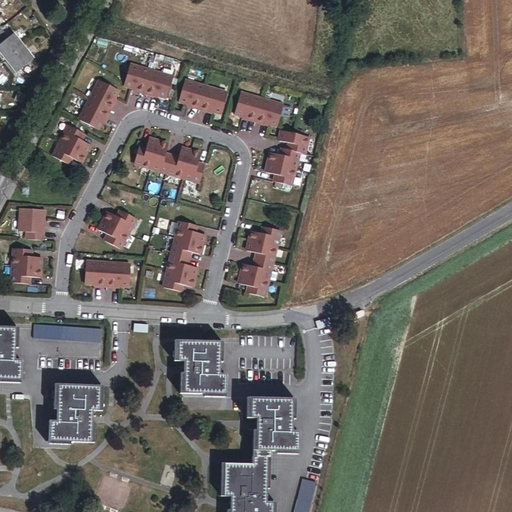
[(24,47),(6,24),(1,28),(0,29),(0,53),(6,61),(24,47)]
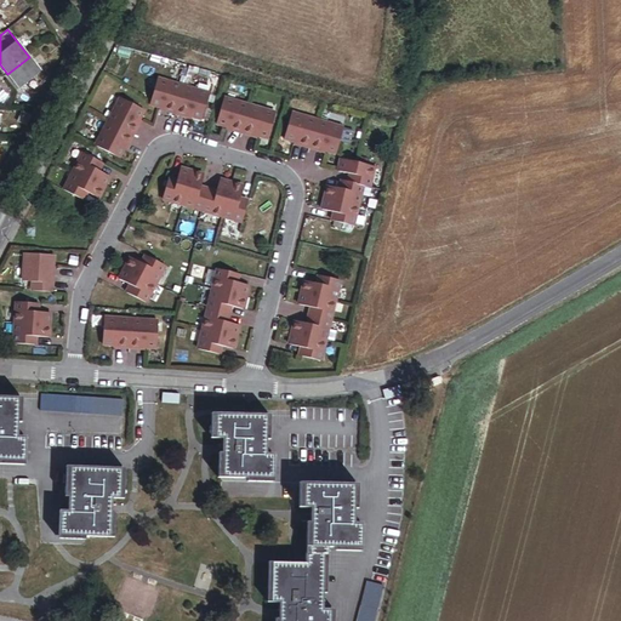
[(20,89),(41,72),(29,57),(7,74),(20,89)]
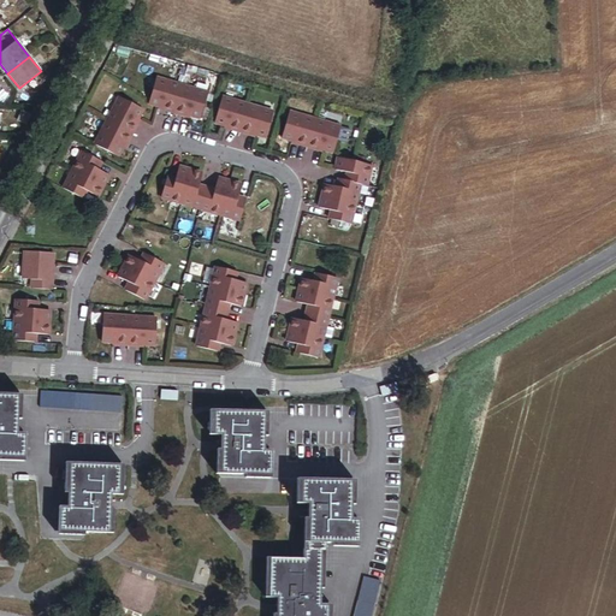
[(24,95),(46,78),(41,71),(19,88),(24,95)]
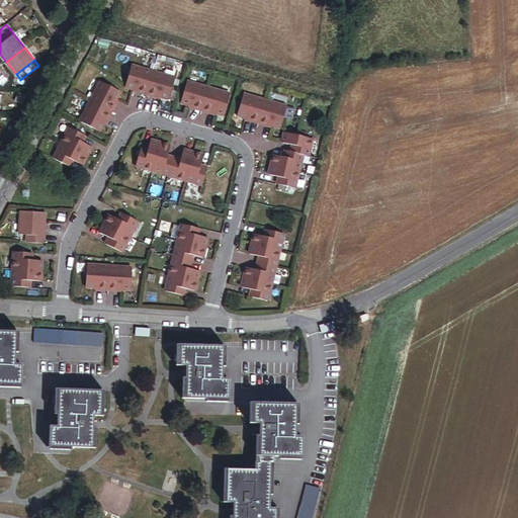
[(166,76),(122,63),(116,84),(160,97),(166,76)]
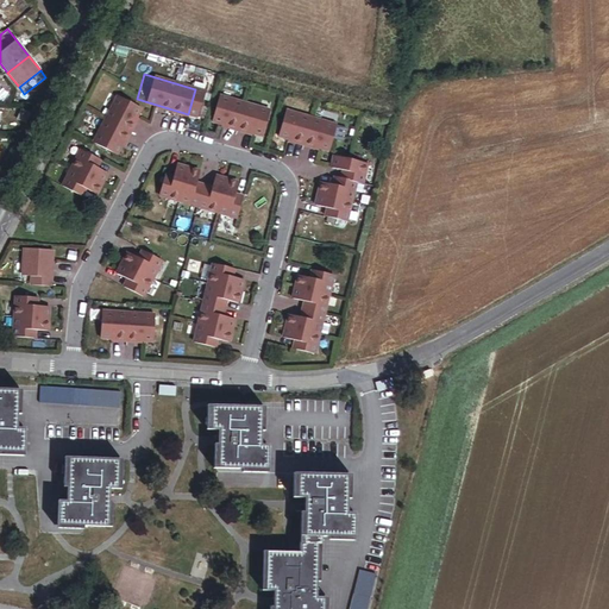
[(106,151),(130,102),(106,90),(82,138),(106,151)]
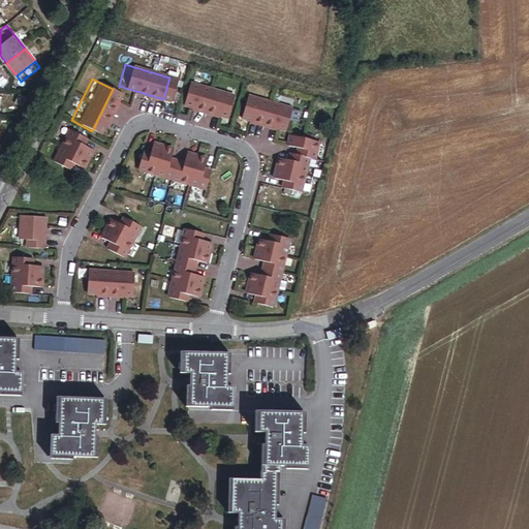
[(226,94),(182,81),(176,102),(220,116),(226,94)]
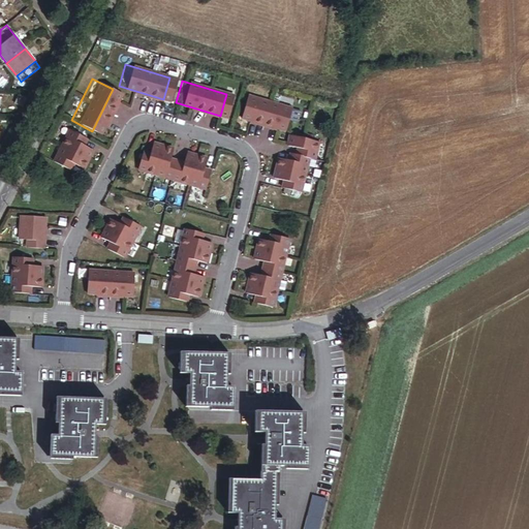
[(284,107),(240,94),(234,117),(278,129),(284,107)]
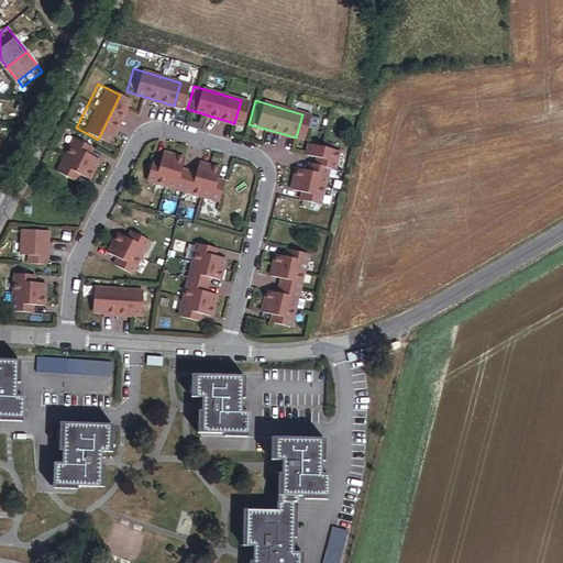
[(80,143),(64,134),(47,168),(63,176),(66,169),(68,170),(78,176),(88,156),(79,151),(77,150),(80,143)]
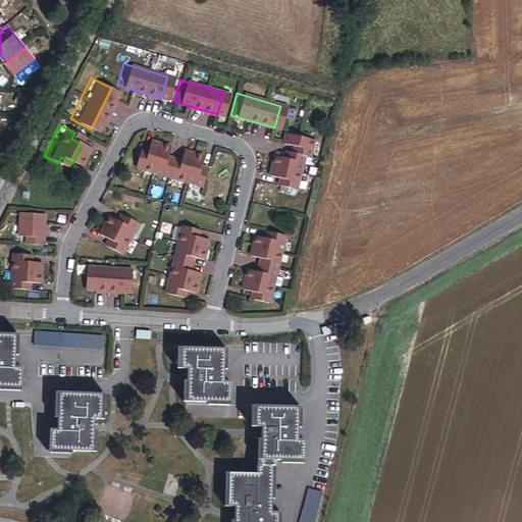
[(307,142),(278,135),(275,145),(284,147),(279,163),(267,160),(261,179),(270,181),(272,183),(271,187),(288,192),(297,158),(302,159),(307,142)]
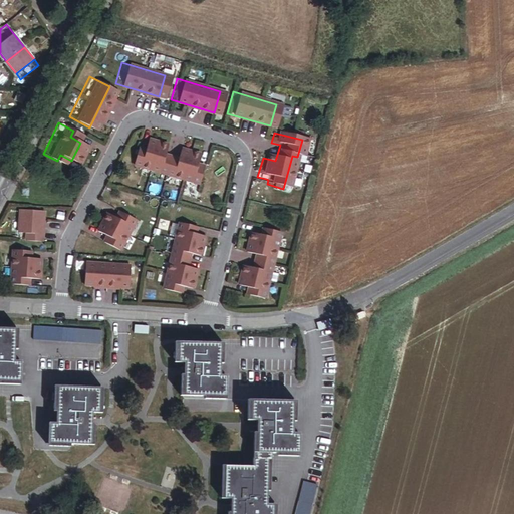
[(130,148),(125,160),(191,180),(195,168),(188,166),(189,163),(193,152),(173,146),(170,157),(157,153),(160,142),(141,136),(137,147),(136,150),(130,148)]
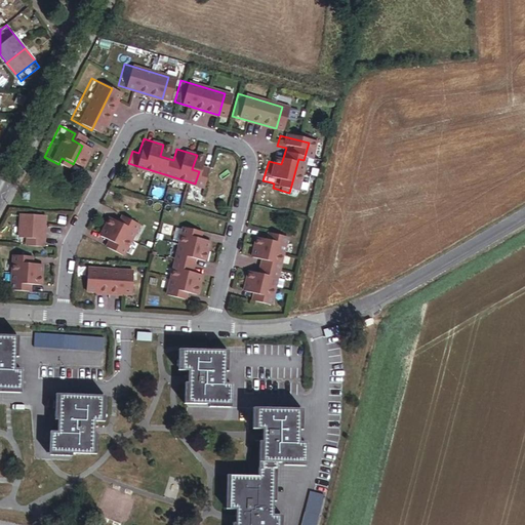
[(17,246),(35,247),(37,214),(12,213),(10,237),(18,237),(17,246)]
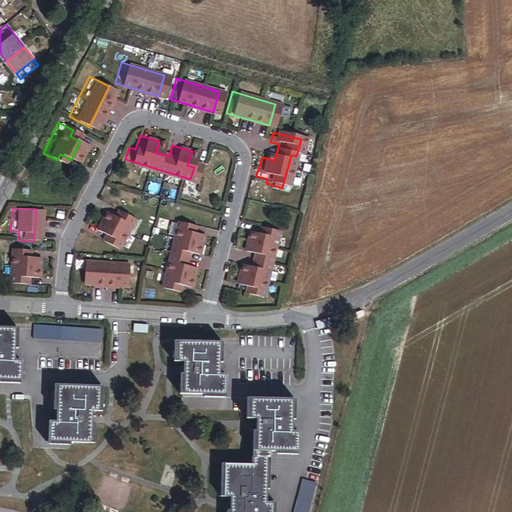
[(100,241),(114,247),(129,216),(115,209),(112,216),(110,215),(101,211),(93,229),(101,233),(103,234),(100,241)]
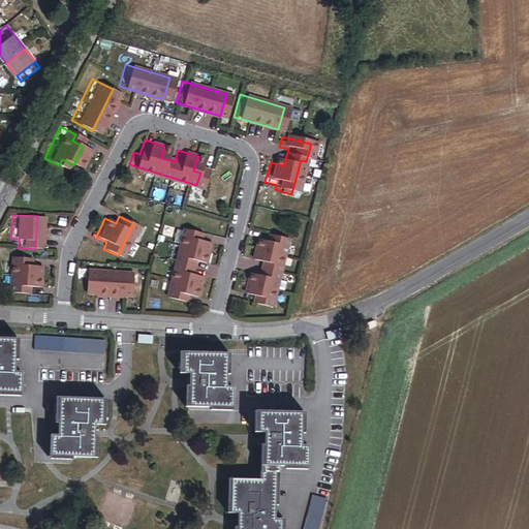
[(195,229),(178,226),(163,296),(182,300),(183,291),(185,292),(194,293),(198,274),(189,272),(187,272),(190,257),(192,258),(201,260),(206,240),(196,238),(194,237),(195,229)]
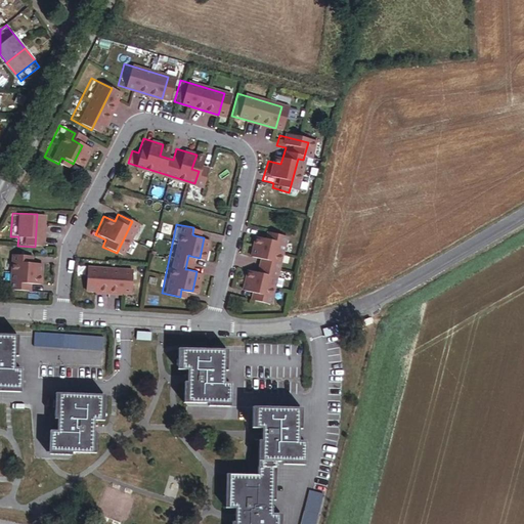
[(264,304),(282,236),(265,231),(263,238),(261,238),(252,235),(247,256),(256,258),(258,259),(255,272),(252,271),(244,269),(237,290),(247,292),(249,293),(247,299),(264,304)]
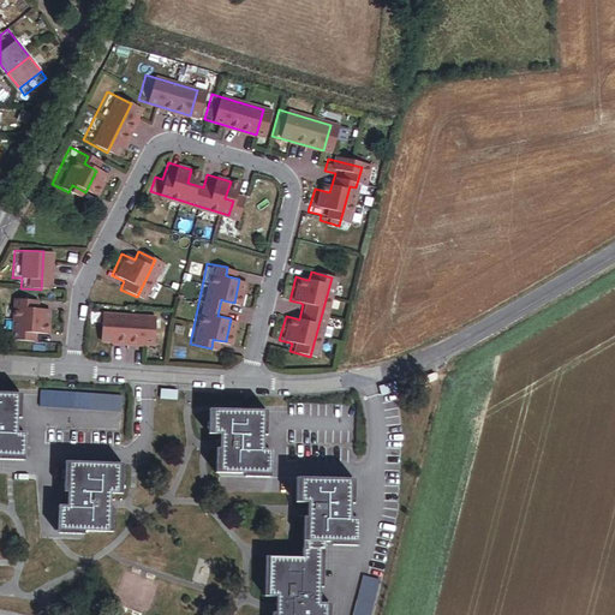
[(27,299),(4,298),(3,340),(22,340),(22,332),(37,333),(39,309),(27,309),(27,299)]
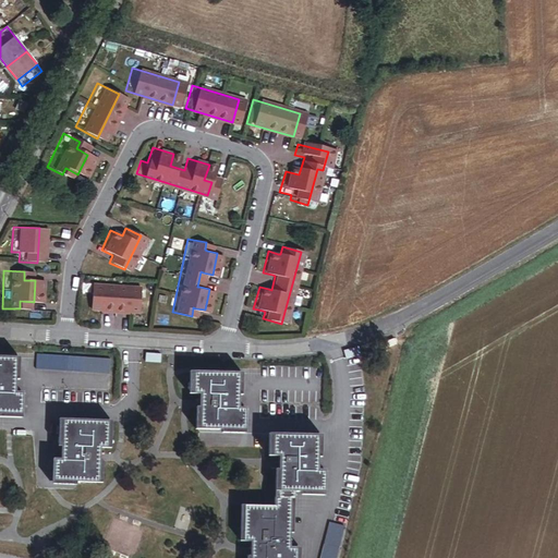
[(135,286),(87,284),(86,307),(135,310),(135,286)]
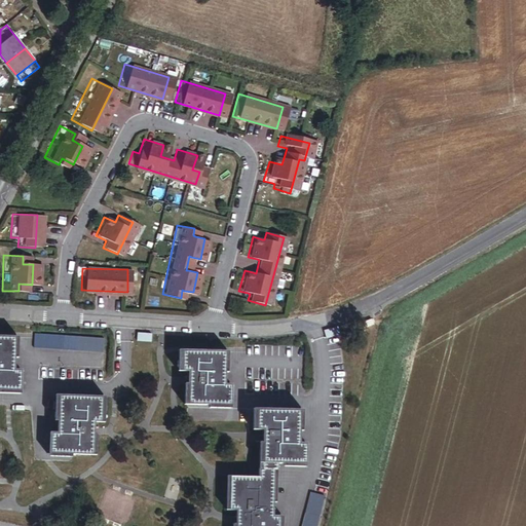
[(34,350),(104,352),(105,338),(35,336),(34,350)]
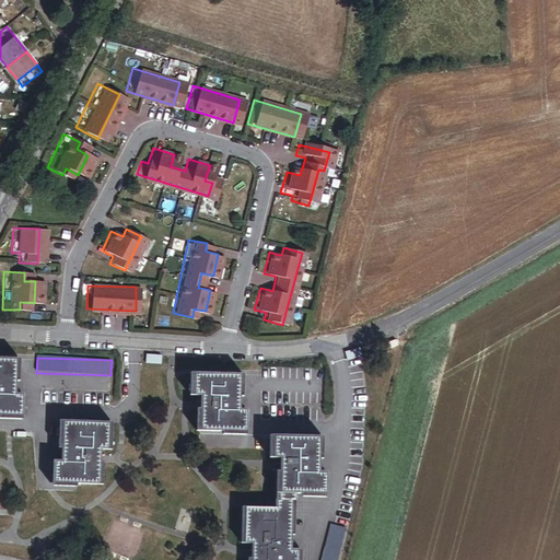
[(15,395),(18,360),(0,359),(0,415),(22,417),(23,395),(15,395)]
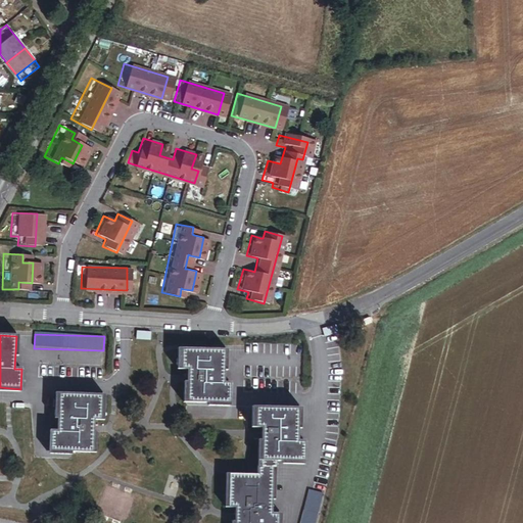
[(225,383),(225,350),(182,349),(181,370),(188,370),(187,402),(230,403),(231,383),(225,383)]
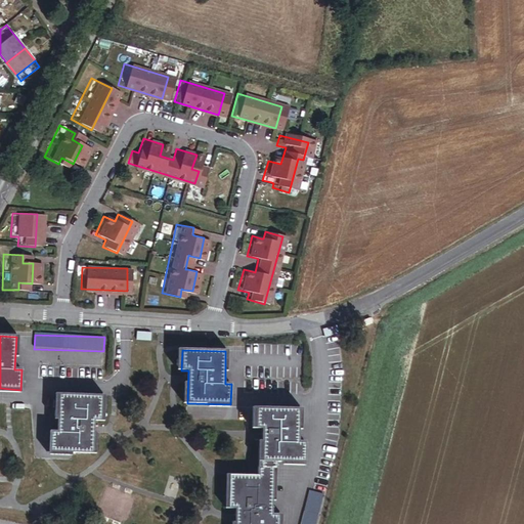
[(79,364),(100,364),(100,351),(79,351),(79,364)]
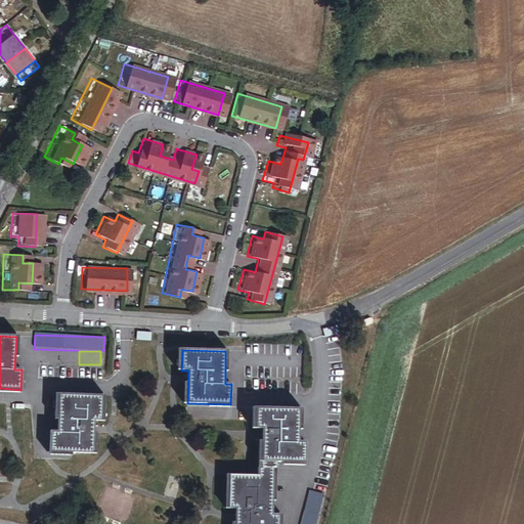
[(101,421),(102,396),(59,394),(57,434),(51,433),(50,451),(93,453),(95,421),(101,421)]
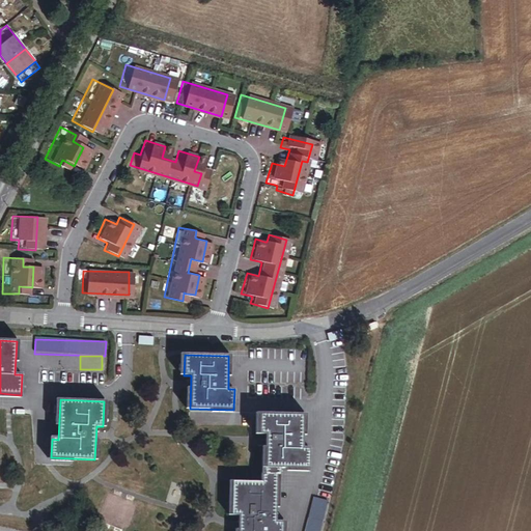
[(303,448),(304,415),(259,414),(258,435),(266,435),(264,475),(277,475),(280,475),(280,469),(308,470),(309,448),(303,448)]
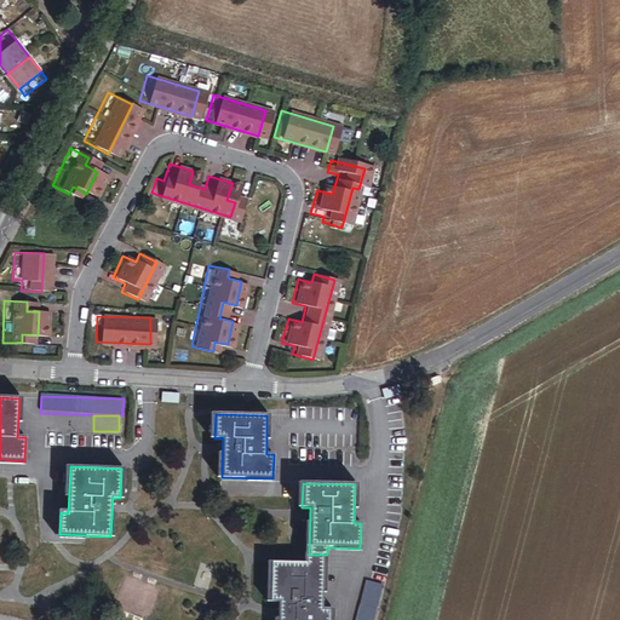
[(322,609),(323,555),(309,555),(305,555),(305,563),(273,562),(271,602),(280,602),(279,619),(329,619),(329,609),(322,609)]
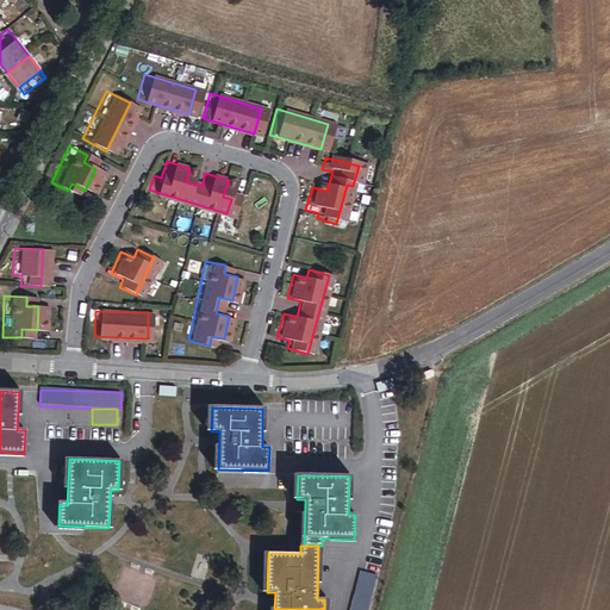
[(367,609),(377,576),(361,572),(350,609),(367,609)]
